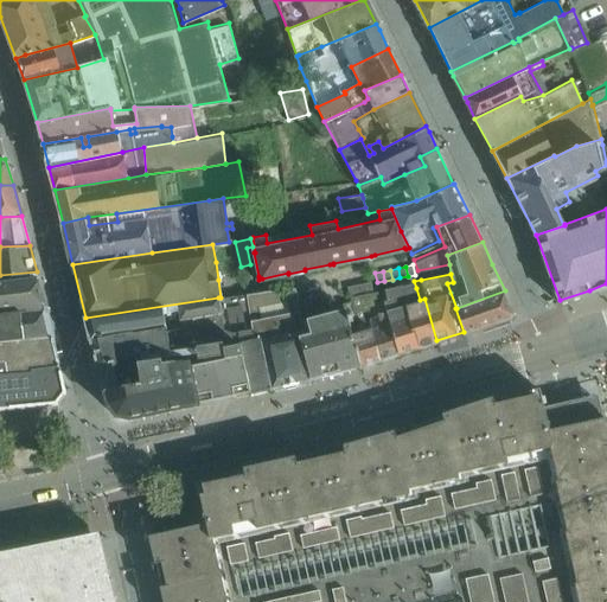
[(45,306),(38,277),(0,280),(0,313),(14,312),(45,306)]
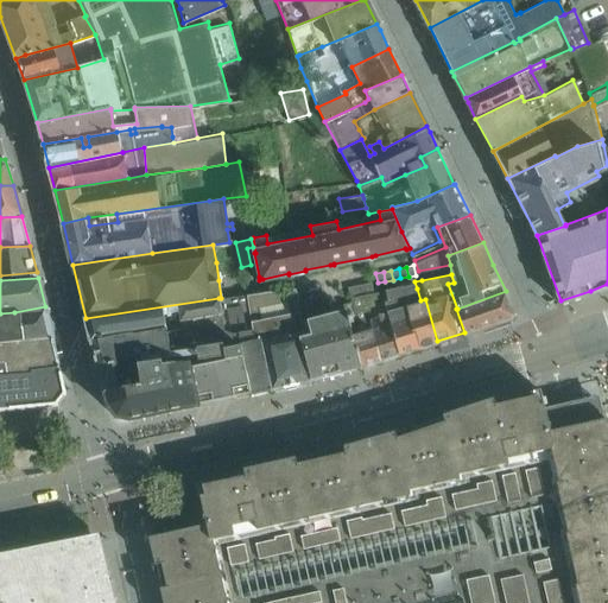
[(371,280),(362,281),(365,292),(373,291),(371,280)]
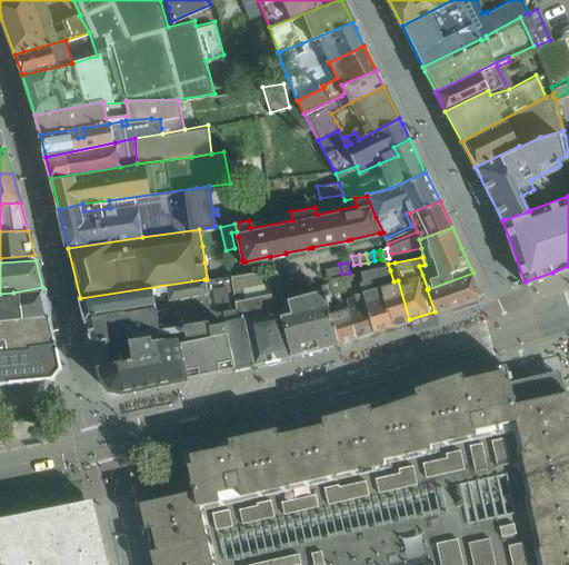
[(341,274),(339,264),(332,266),(335,276),(341,274)]
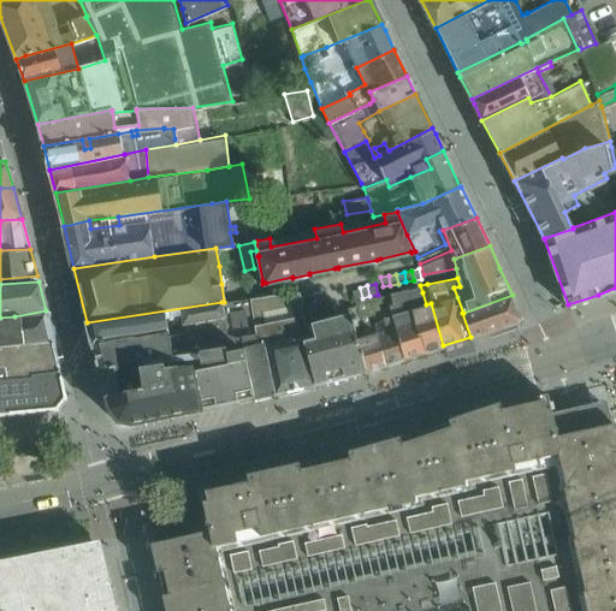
[(431,303),(426,304),(416,307),(413,294),(415,292),(416,295),(422,292),(420,285),(390,292),(392,306),(406,302),(408,310),(412,309),(422,351),(443,345),(431,303)]
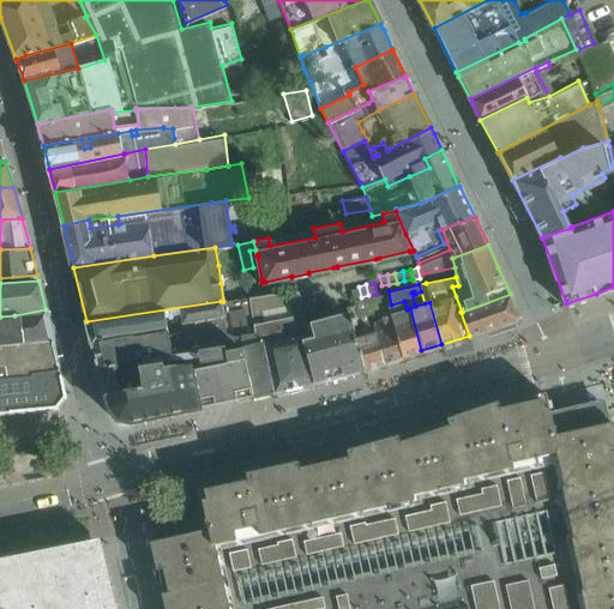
[(361,297),(359,287),(350,288),(353,299),(361,297)]
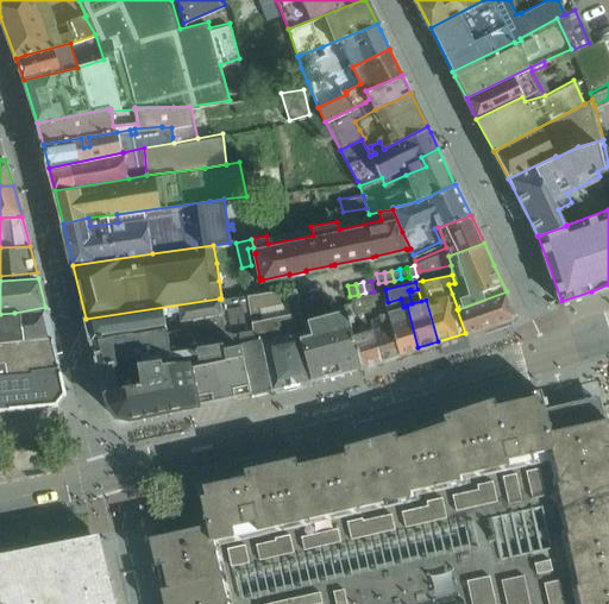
[(312,379),(300,332),(303,331),(301,321),(295,288),(246,294),(255,339),(261,338),(261,341),(271,389),(312,379)]
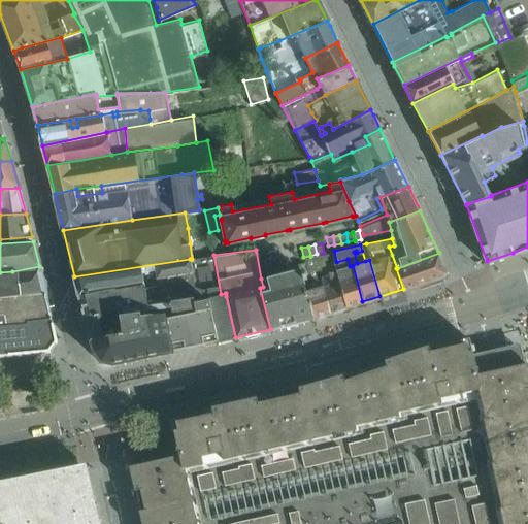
[(362,301),(353,265),(350,266),(348,259),(336,262),(334,251),(324,253),(317,254),(310,256),(303,257),(304,261),(308,277),(308,279),(320,275),(336,271),(339,280),(347,306),(362,301)]
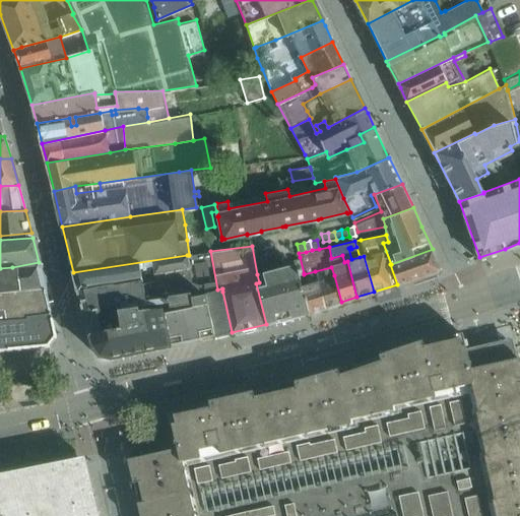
[(438,271),(440,265),(433,249),(391,264),(390,264),(397,284),(435,271),(437,271),(438,271)]
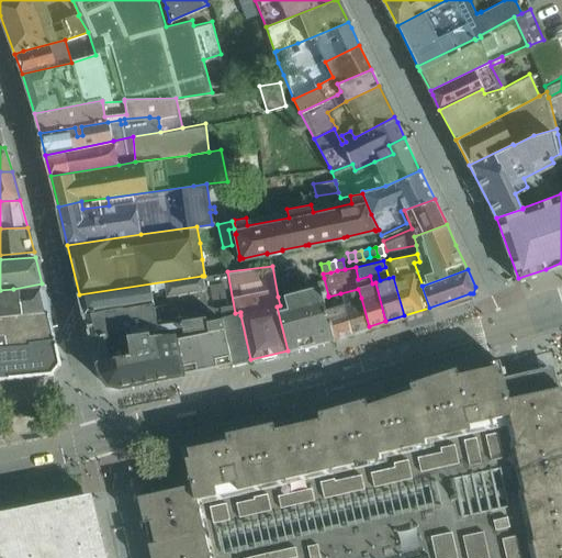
[(235,313),(227,271),(210,275),(204,276),(202,276),(204,289),(166,297),(166,301),(123,309),(123,308),(85,314),(90,337),(155,324),(178,321),(206,317),(209,322),(222,319),(221,316),(235,313)]
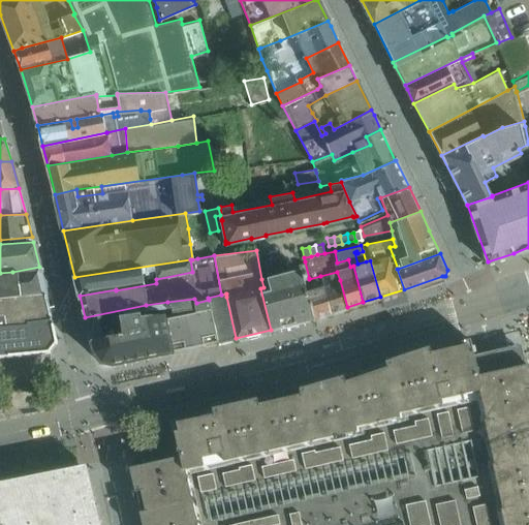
[(314,318),(304,279),(301,269),(292,271),(289,256),(266,264),(269,277),(261,279),(263,287),(260,288),(271,330),(314,318)]
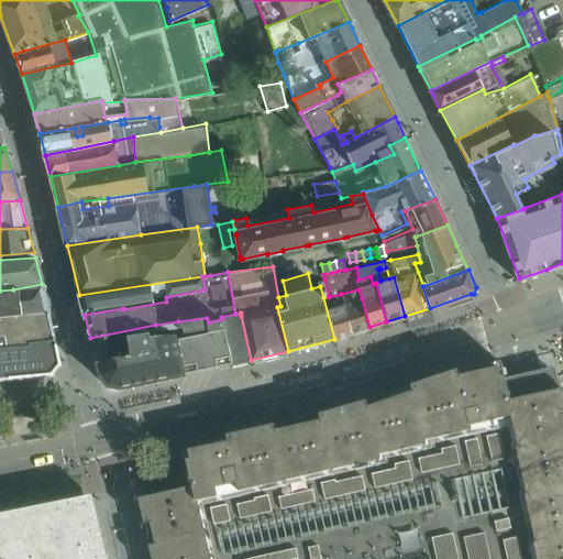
[(205,289),(202,276),(79,295),(85,315),(123,308),(123,309),(166,302),(166,297),(205,289)]
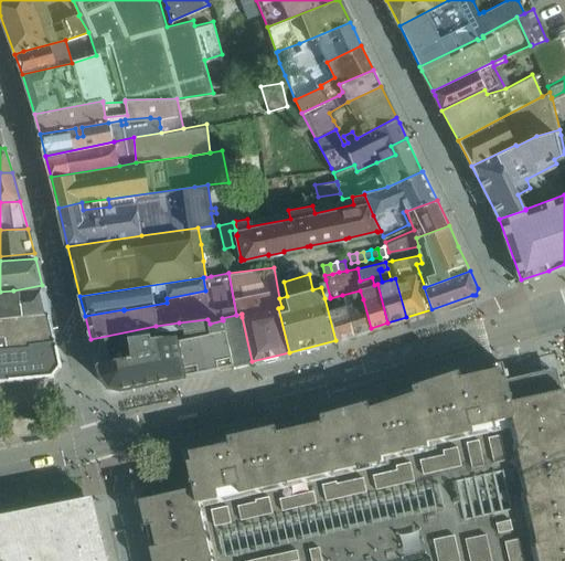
[(0,317),(49,314),(42,285),(13,290),(0,292),(0,317)]
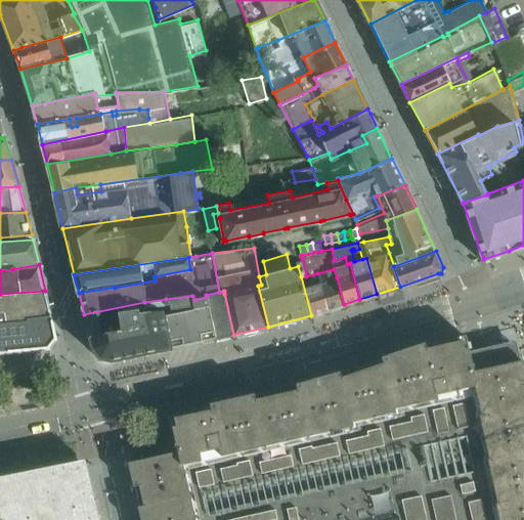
[(337,277),(334,269),(317,273),(319,284),(328,310),(344,304),(337,277)]
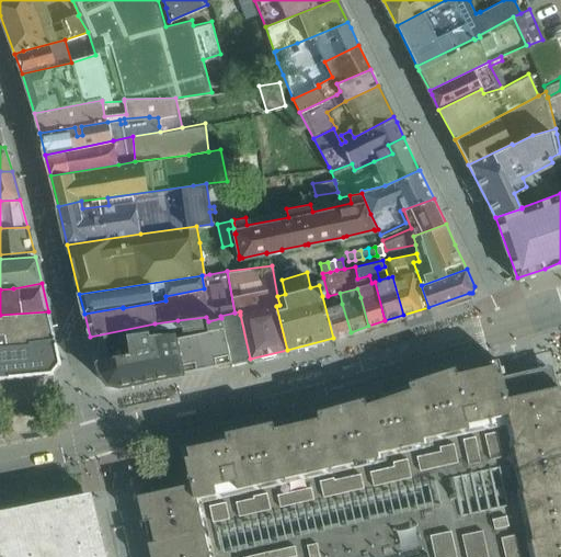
[(342,304),(340,293),(328,296),(328,295),(322,296),(333,338),(351,332),(342,304)]
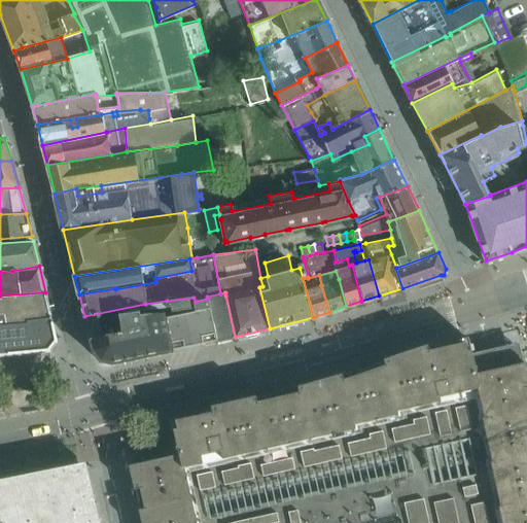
[(51,317),(45,292),(0,295),(0,323),(23,322),(23,318),(51,317)]
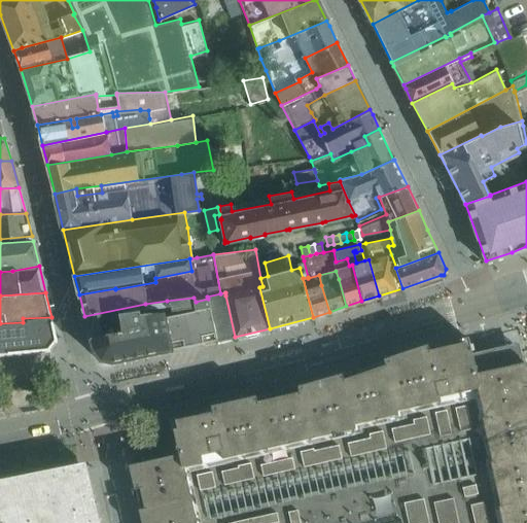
[(225,292),(220,293),(207,297),(208,299),(217,340),(217,341),(235,337),(225,295),(225,292)]
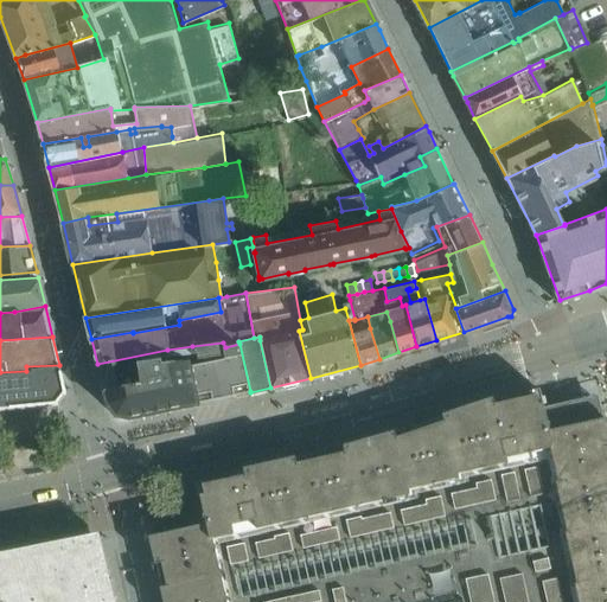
[(250,391),(240,344),(225,347),(223,343),(192,346),(193,351),(189,352),(190,360),(163,364),(161,360),(138,364),(140,384),(104,390),(108,403),(131,417),(196,403),(196,402),(234,395),(250,391)]
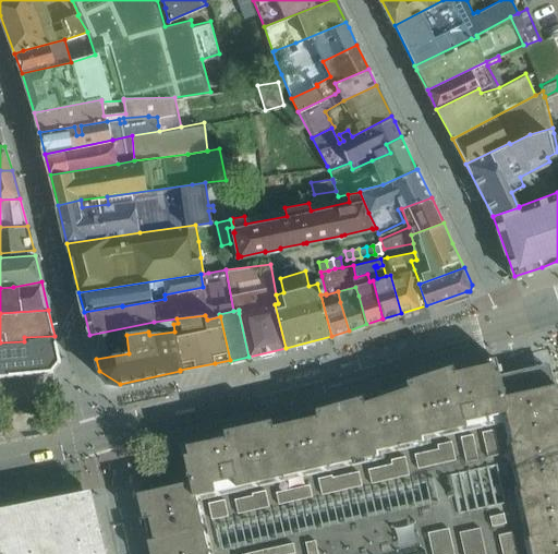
[(178,323),(177,318),(154,322),(89,335),(96,359),(129,353),(126,335),(148,332),(149,335),(174,332),(173,324),(178,323)]
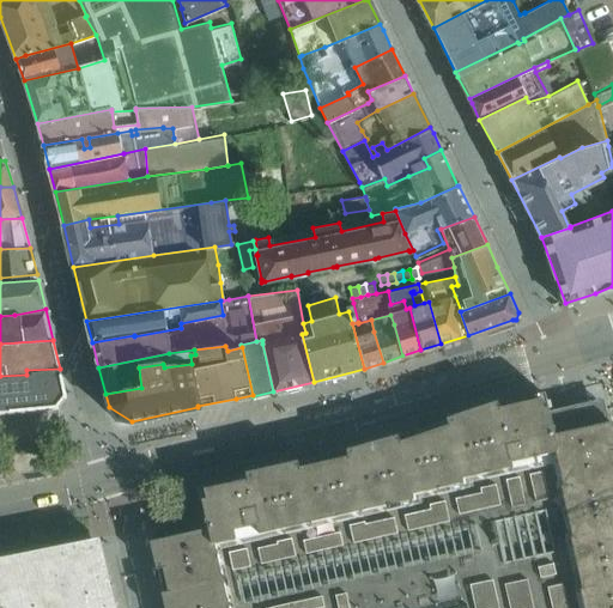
[(0,376),(0,412),(56,407),(61,393),(60,371),(60,369),(26,370),(26,375),(0,376)]
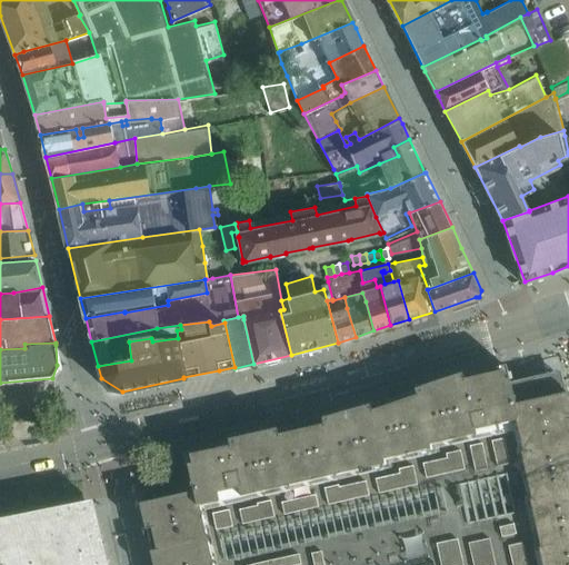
[(190,478),(139,489),(142,502),(140,502),(141,505),(146,526),(147,526),(149,536),(151,548),(152,551),(155,564),(553,564),(518,400),(515,403),(506,364),(482,368),(460,374),(369,405),(323,418),(185,449),(190,478)]
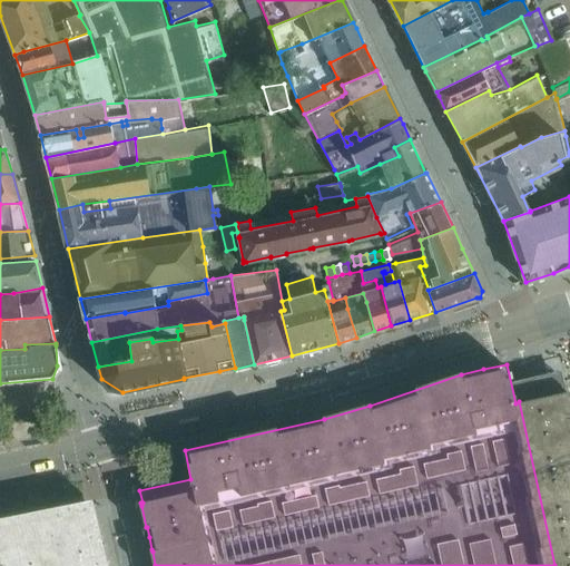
[(526,399),(519,401),(554,565),(569,565),(569,398),(569,392),(564,392),(559,372),(541,377),(538,393),(526,399)]
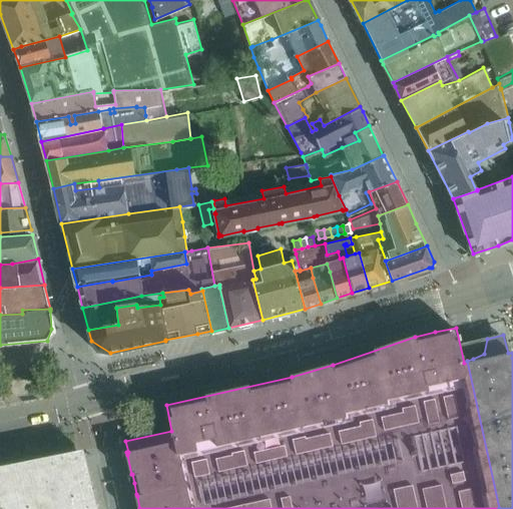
[(89,477),(86,464),(86,461),(85,459),(84,460),(83,454),(78,450),(71,452),(42,458),(9,464),(0,465),(0,508),(96,508),(96,505),(89,477)]
